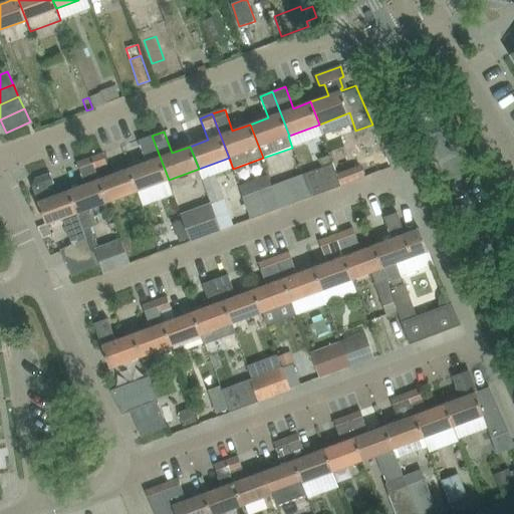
[(148,162),(130,169),(138,191),(169,180),(152,136),(140,141),(148,162)]
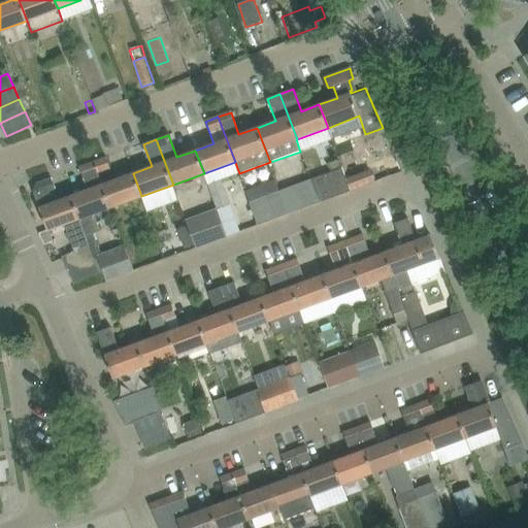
[(106,158),(94,162),(98,173),(110,169),(106,158)]
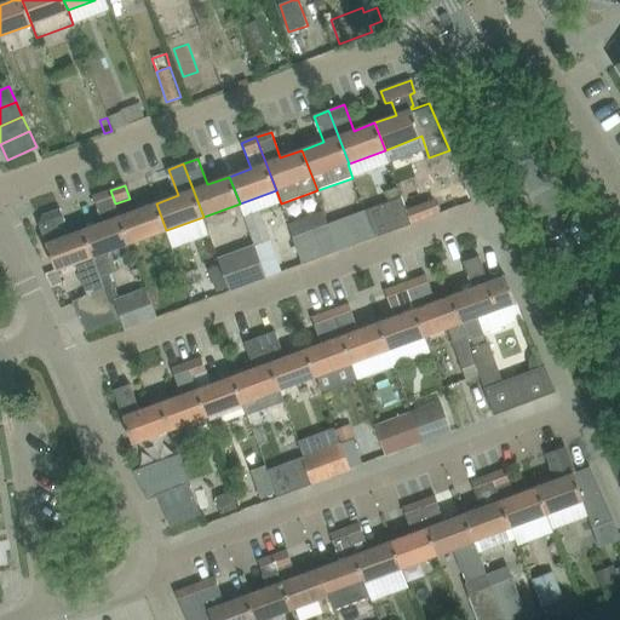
[(103,223),(82,230),(92,258),(99,277),(110,274),(118,271),(110,251),(130,244),(120,217),(115,204),(110,190),(93,197),(103,223)]
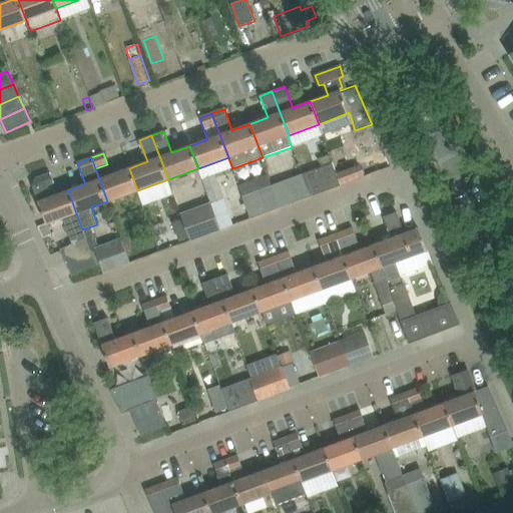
[(340,159),(333,162),(337,173),(346,169),(348,167),(346,162),(340,159)]
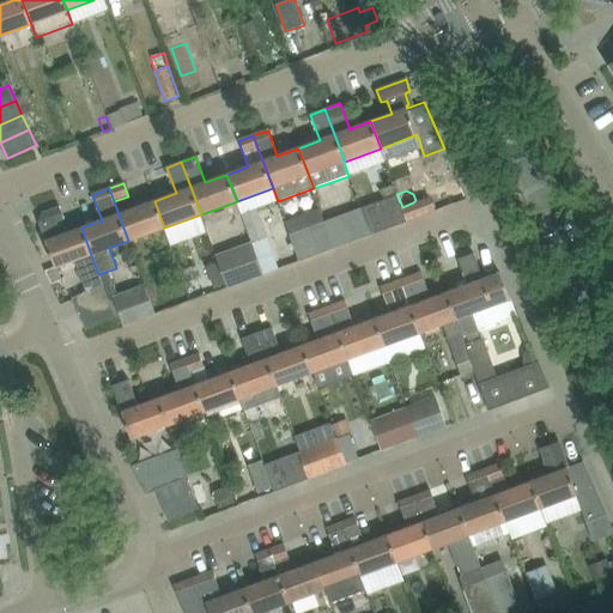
[(371,235),(400,225),(407,222),(402,207),(398,194),(362,208),(371,235)]
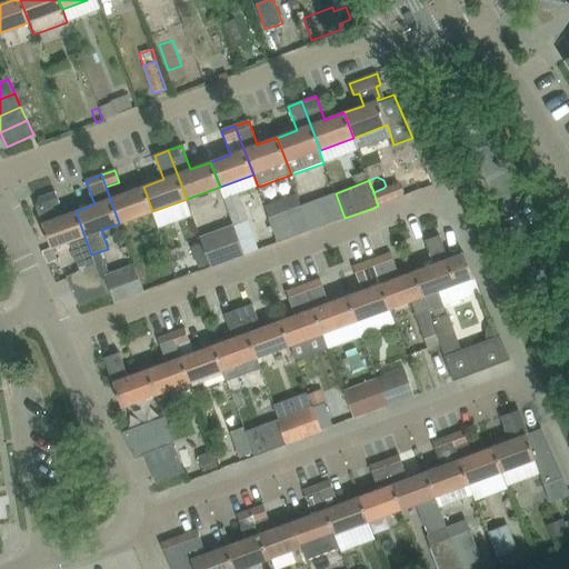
[(373,192),(378,206),(402,197),(398,183),(383,188),(373,192)]
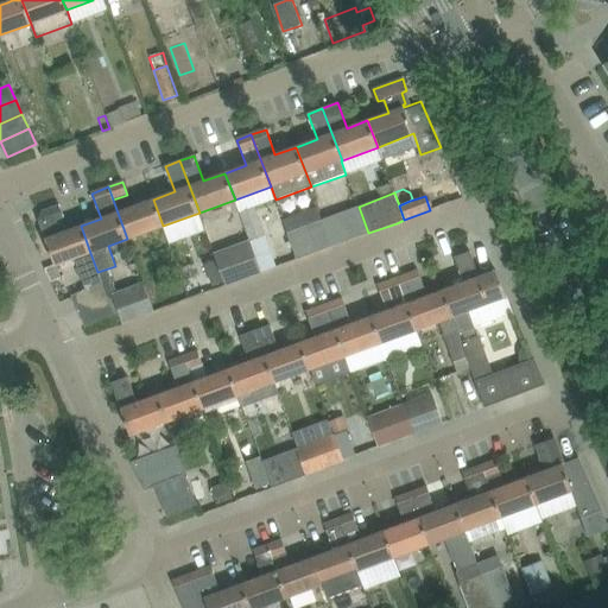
[(132,207),(118,213),(127,239),(163,226),(153,200),(132,207)]
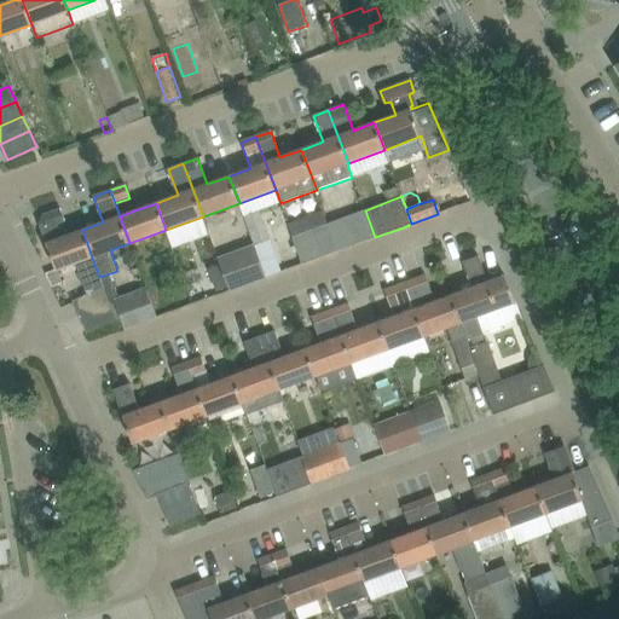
[(42,215),(39,224),(56,271),(76,262),(88,296),(103,290),(104,290),(99,277),(92,258),(82,230),(69,235),(62,237),(57,225),(64,221),(59,209),(42,215)]
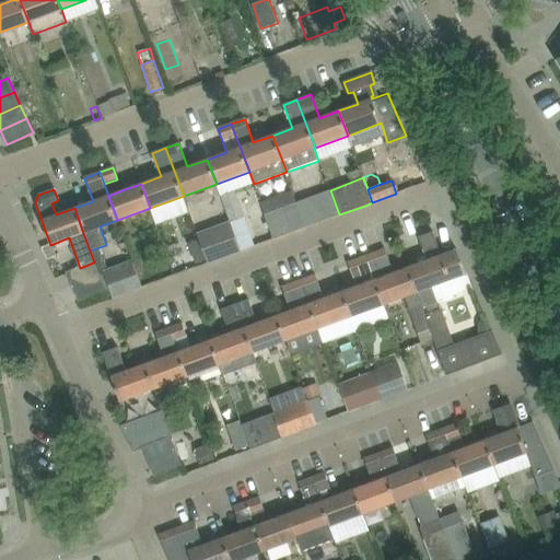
[(310,198),(318,222),(339,214),(330,190),(310,198)]
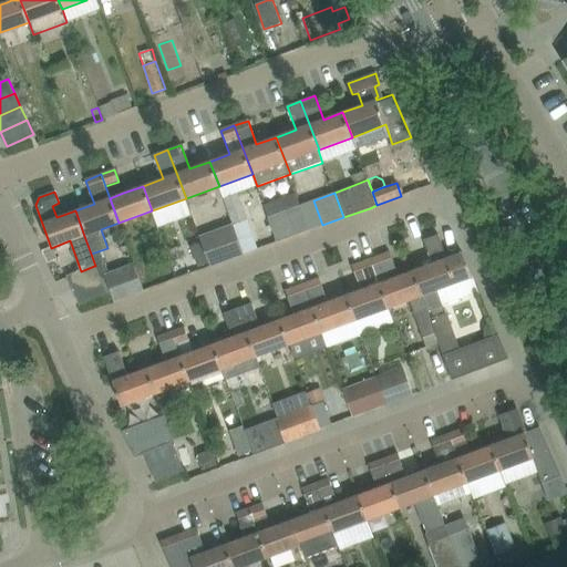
[(238,194),(224,198),(233,224),(233,225),(247,219),(238,194)]
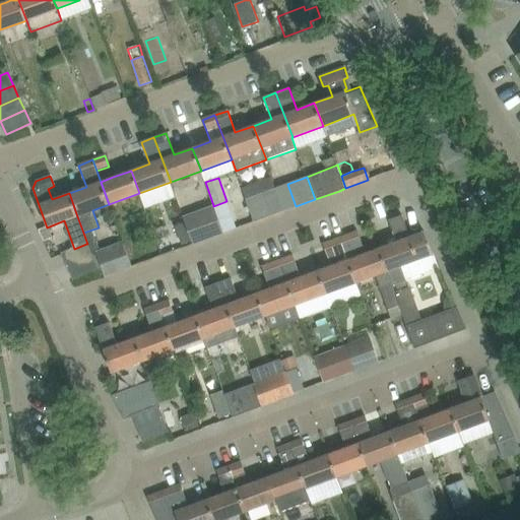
[(284,209),(277,191),(276,192),(275,188),(246,199),(254,221),(283,210),(283,209),(284,209)]
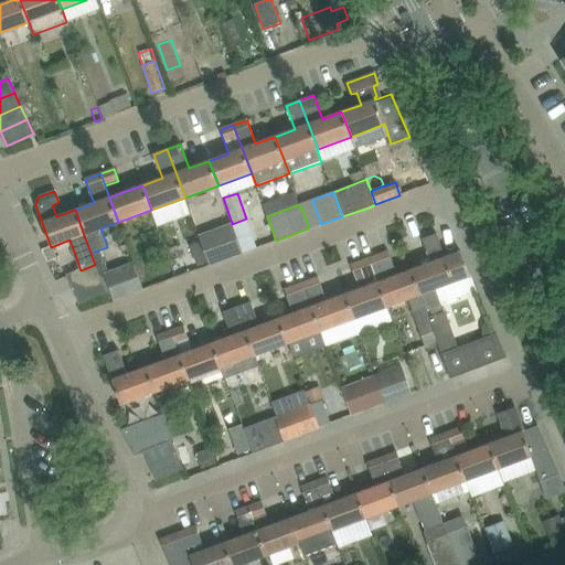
[(301,208),(309,227),(316,224),(308,205),(301,208)]
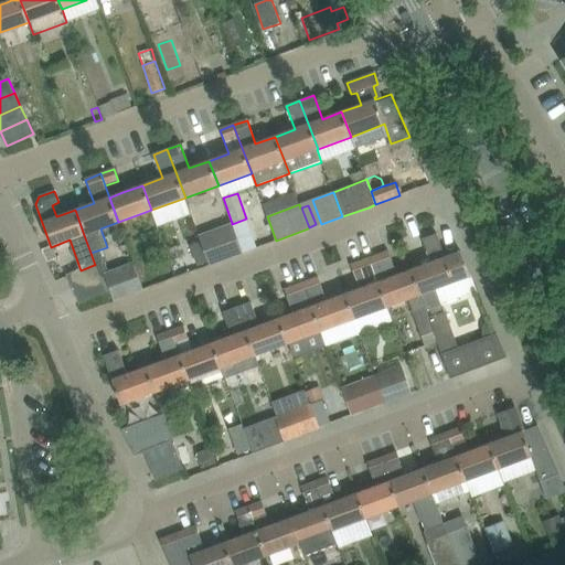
[(201,243),(210,266),(243,255),(242,254),(243,253),(232,224),(232,223),(199,235),(201,243)]
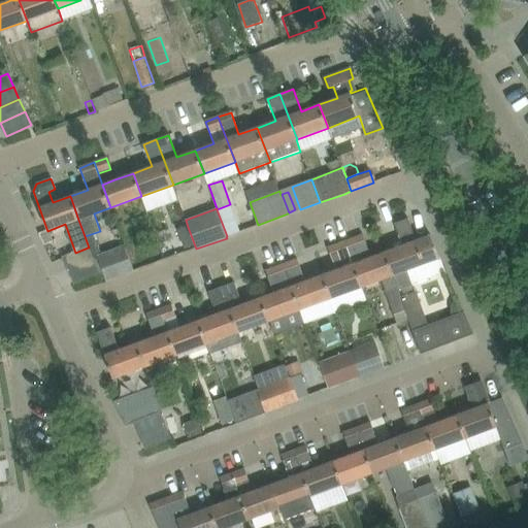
[(408,219),(394,224),(402,245),(385,253),(393,275),(398,290),(413,285),(407,270),(440,258),(430,235),(417,240),(408,219)]
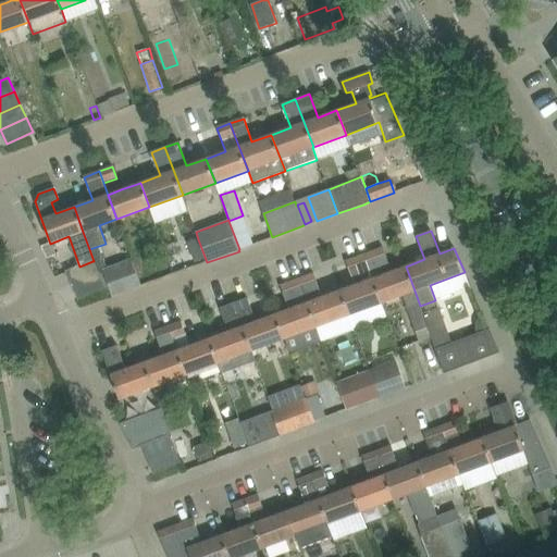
[(198,239),(188,244),(196,265),(207,262),(198,239)]
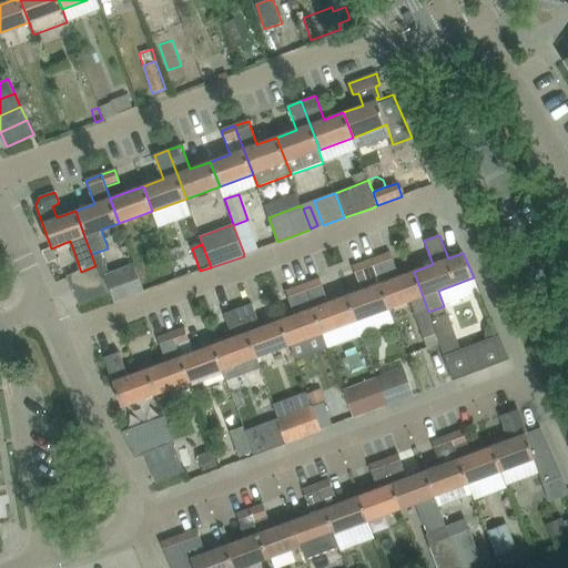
[(387,254),(371,260),(389,308),(404,304),(417,342),(425,338),(437,334),(436,333),(432,318),(428,312),(423,296),(414,272),(399,276),(391,253),(387,254)]
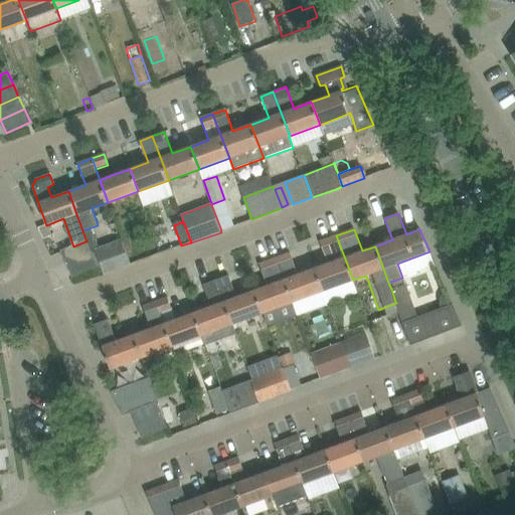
[(328,264),(315,268),(324,291),(353,280),(336,235),(323,240),(320,241),(328,264)]
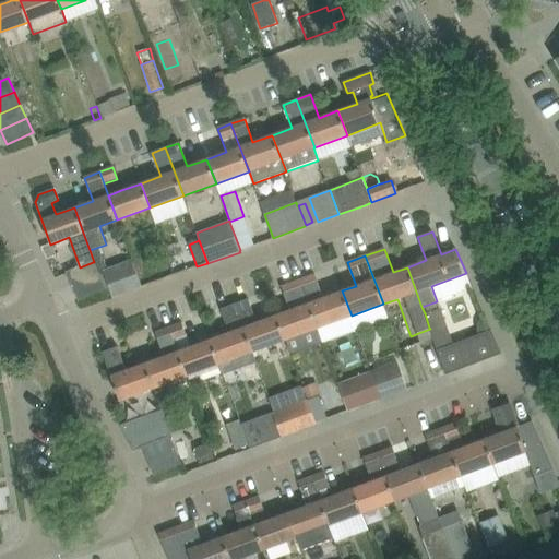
[(99,275),(97,273),(93,262),(80,268),(67,274),(73,287),(99,275)]
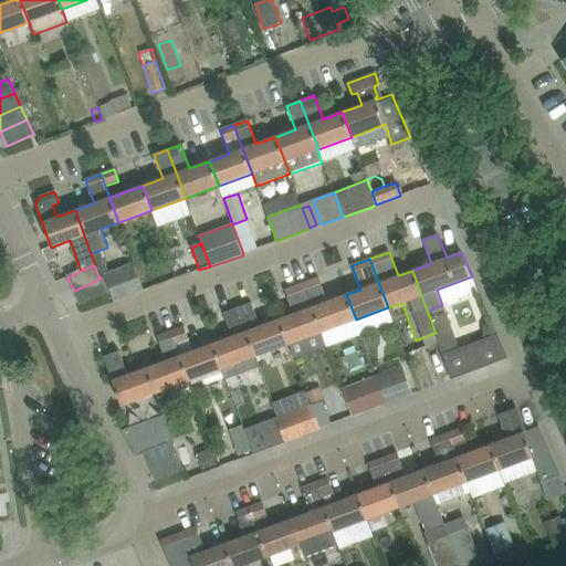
[(98,276),(101,279),(106,292),(111,291),(115,301),(144,291),(135,266),(109,275),(108,272),(98,276)]
